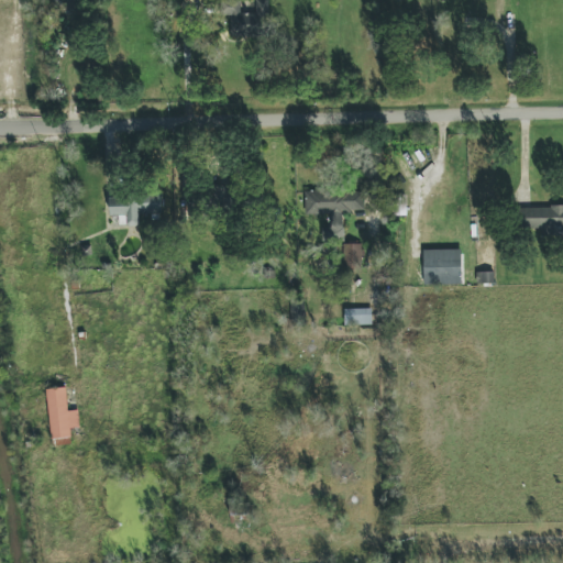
[(230,36),(268,36),(268,0),(256,0),(256,13),(241,13),(241,0),(223,0),(223,15),(230,15),(230,36)]
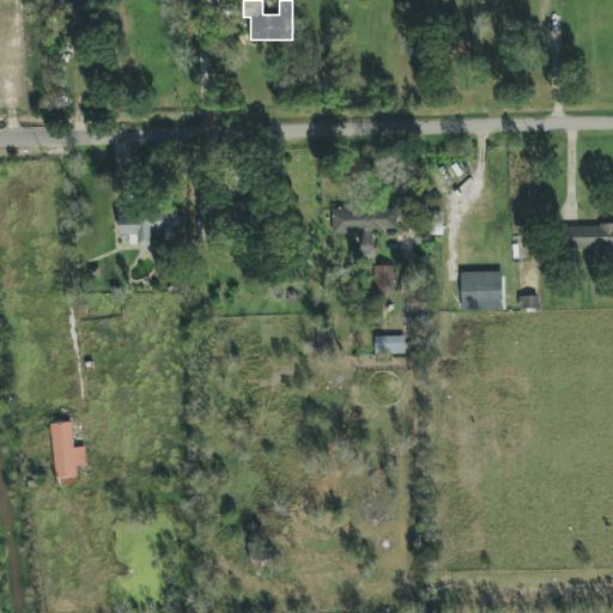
[(258,207),(237,201),(232,222),(253,226),(258,207)]
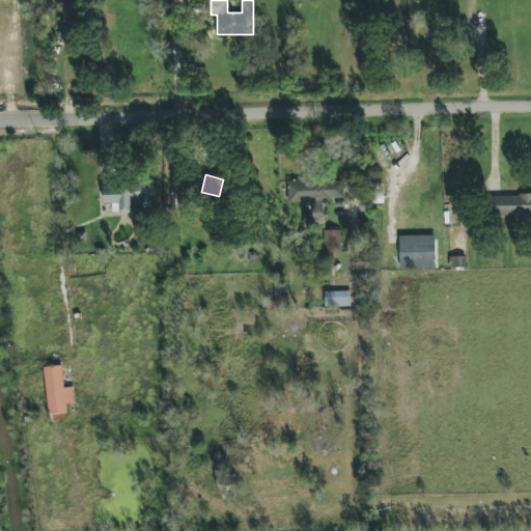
[(288,201),(343,200),(343,178),(288,179),(288,201)]
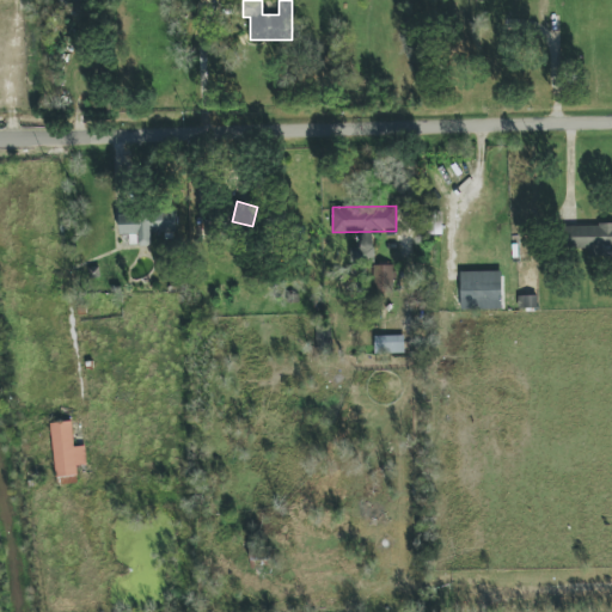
[(175,212),(118,214),(120,236),(130,236),(132,246),(152,245),(152,234),(177,233),(175,212)]
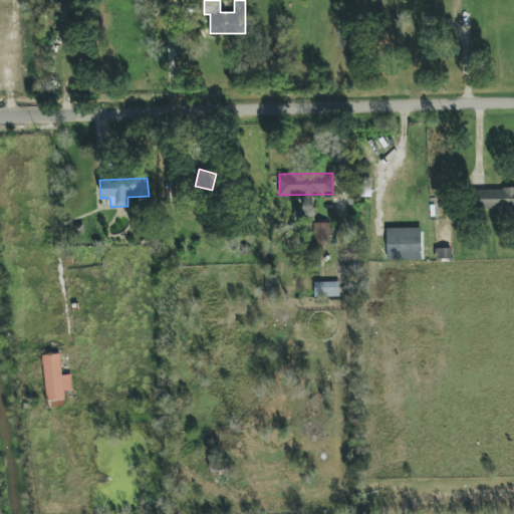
[(513,188),(479,189),(479,214),(513,213),(513,188)]
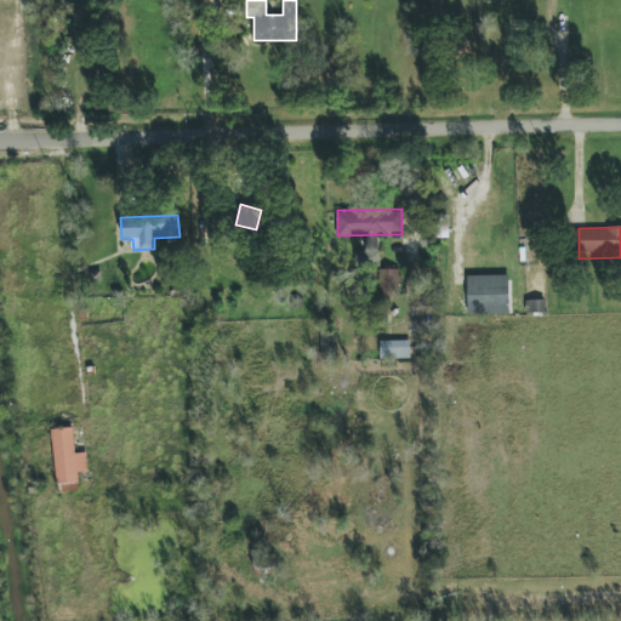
[(399,269),(381,269),(380,296),(398,297),(399,269)]
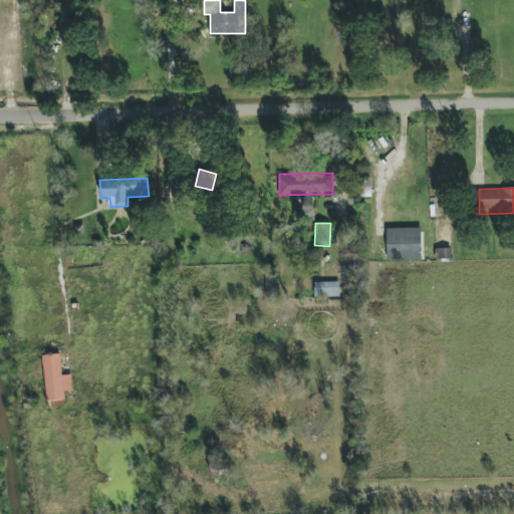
[(387,229),(388,261),(422,260),(422,228),(387,229)]
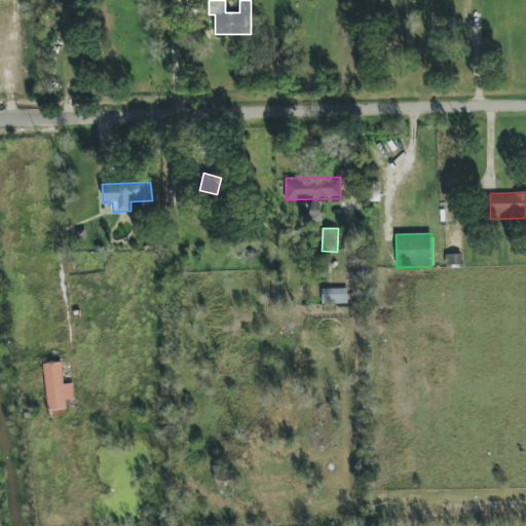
[(347,304),(347,289),(322,289),(322,304),(347,304)]
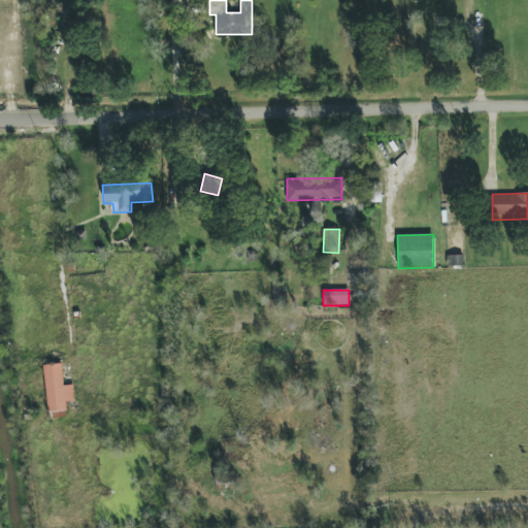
[(43,365),(48,413),(67,410),(66,402),(75,401),(73,385),(64,386),(62,364),(43,365)]
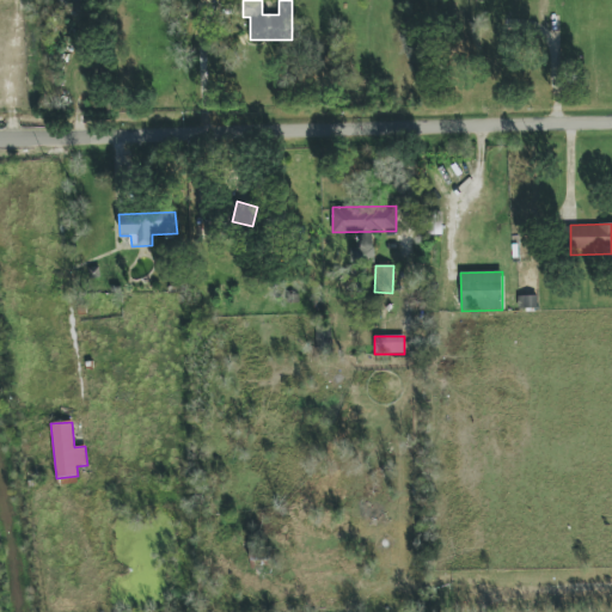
[(271,544),(251,544),(251,565),(271,564),(271,544)]
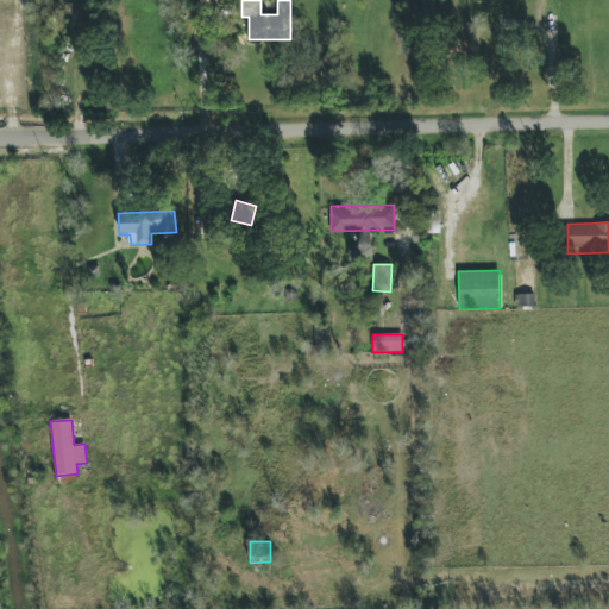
All buildings are outlined.
